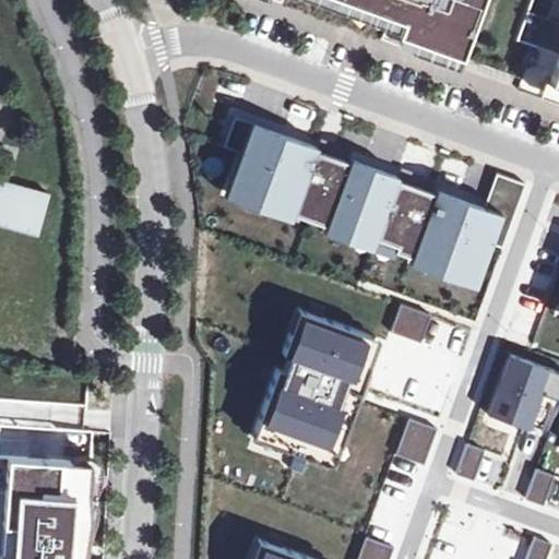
[(271,0),(283,4),(283,0),(301,0),(384,30),(380,39),(459,68),(483,0),(271,0)]
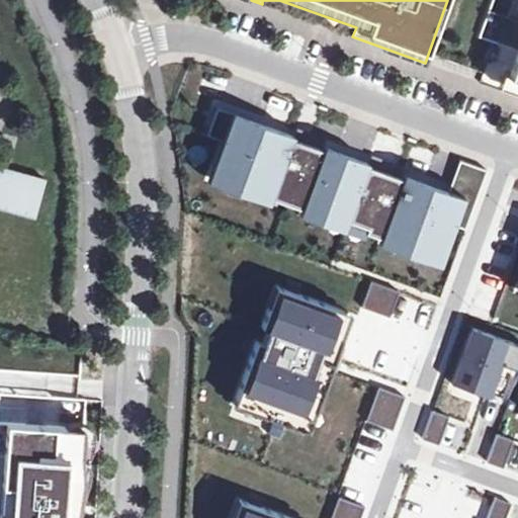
[(517,0),(493,0),(480,37),(495,42),(481,83),(517,96),(517,0)]
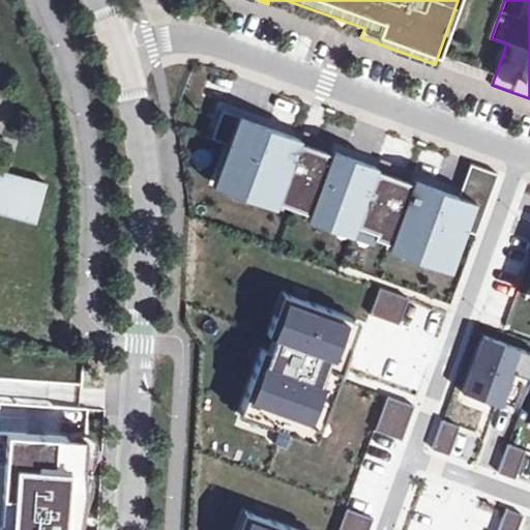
[(392,238),(452,260),(463,235),(464,230),(475,235),(487,206),(459,196),(447,192),(414,180),(412,182),(377,170),(378,167),(331,150),(330,152),(298,141),(299,139),(232,114),(223,111),(212,139),(227,144),(225,150),(216,174),(260,190),(259,195),(293,208),(295,203),(357,226),(356,231),(390,243),(392,238)]
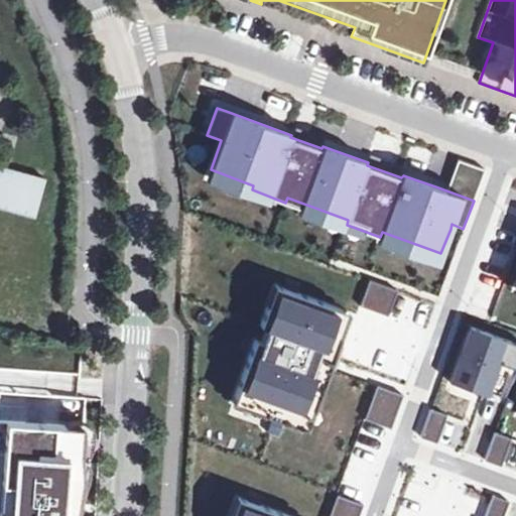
[(485,169),(458,159),(446,190),(474,201),(485,169)]
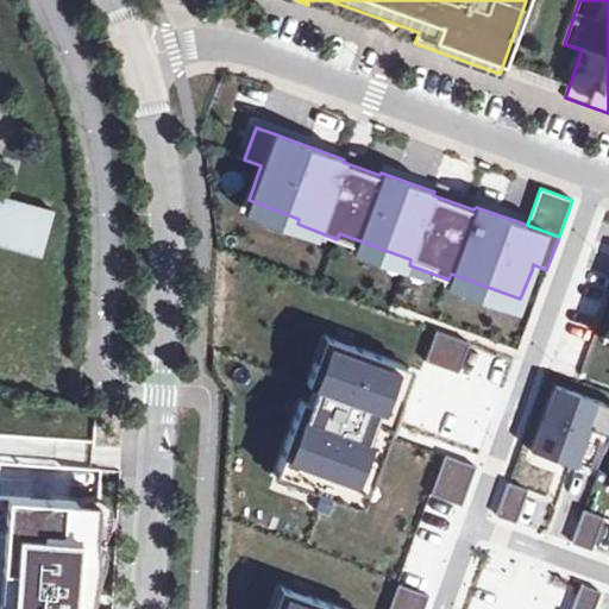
[(56,212),(0,195),(0,249),(42,262),(56,212)]
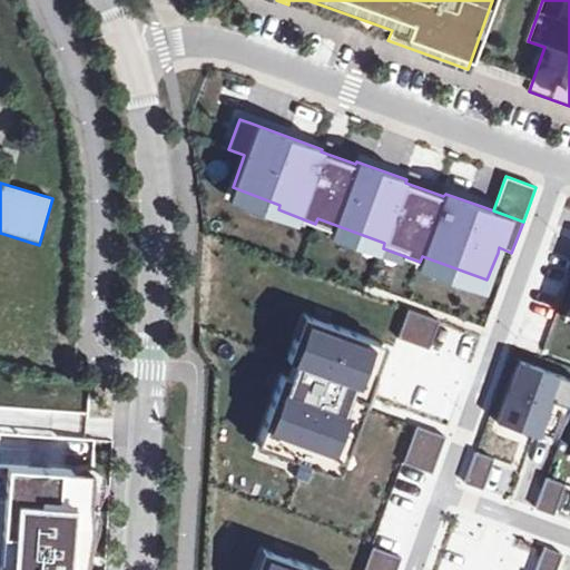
[(408,310),(403,321),(397,337),(429,349),(434,332),(439,321),(408,310)]
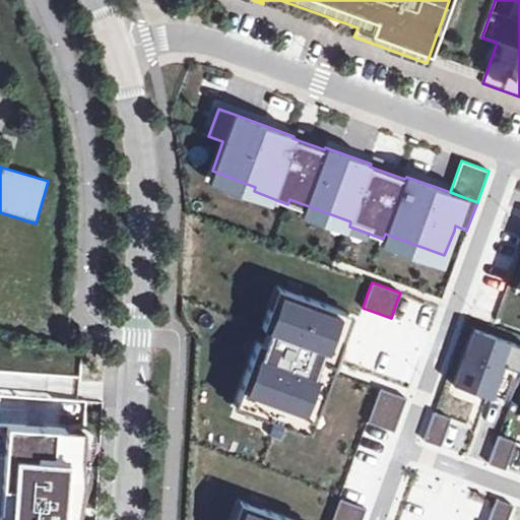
[(275,311),(283,289),(277,286),(270,309),(275,311)]
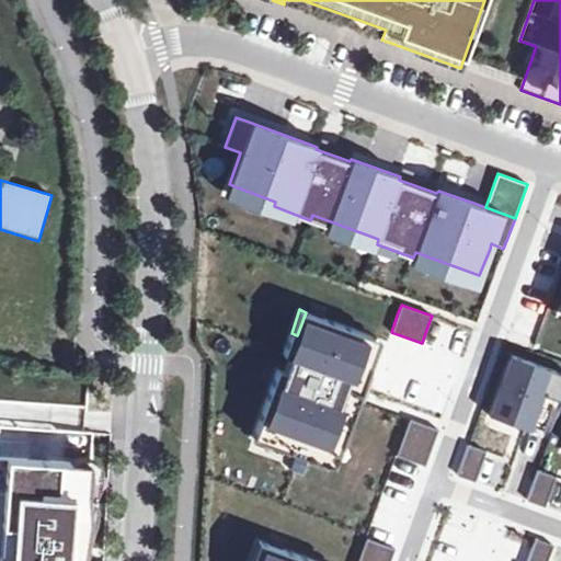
[(342,446),(356,409),(370,367),(363,364),(373,336),(306,312),(297,335),(292,333),(284,354),(290,356),(284,371),(278,369),(274,379),(255,431),(285,442),(283,449),(323,464),(331,442),(342,446)]
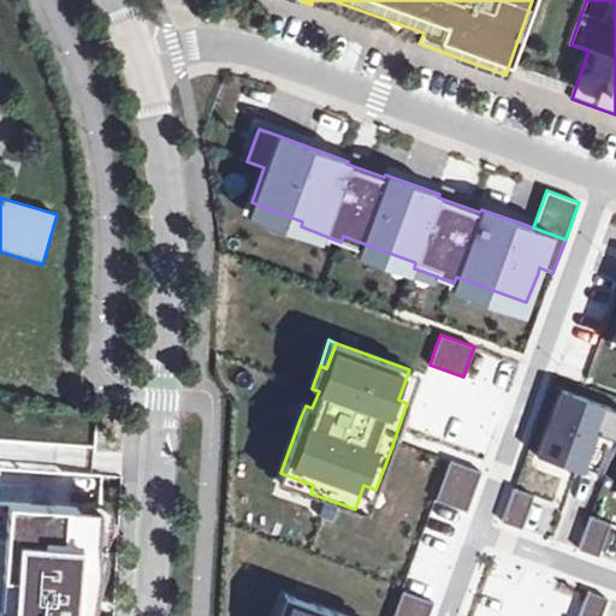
[(419,372),(409,369),(398,400),(407,403),(419,372)]
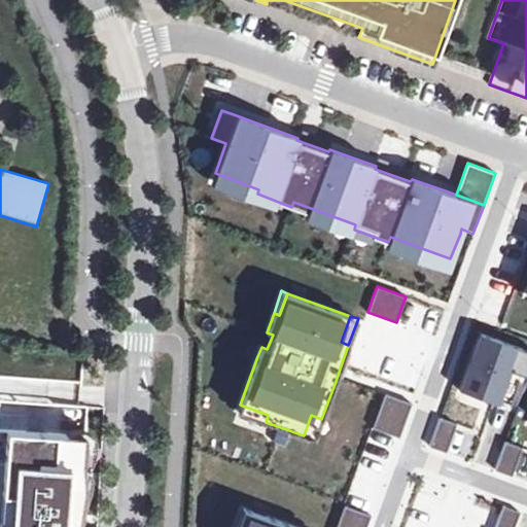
[(526,351),(478,334),(459,387),(471,391),(497,400),(511,405),(526,358),(526,351)]
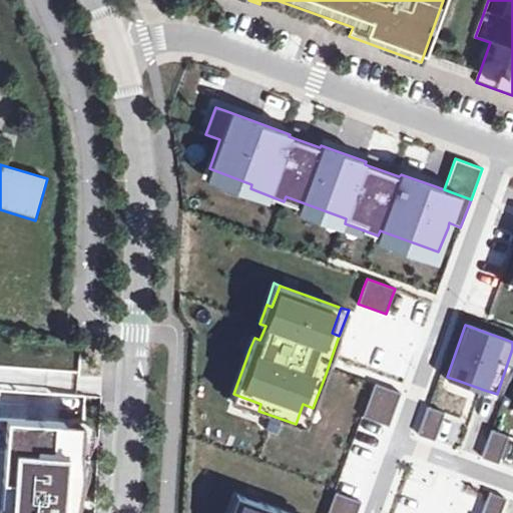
[(400,393),(375,383),(372,391),(398,400),(400,393)]
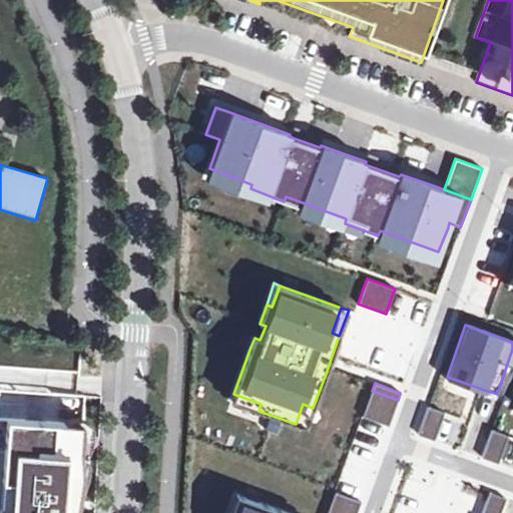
[(372,391),(363,416),(388,426),(398,400),(372,391)]
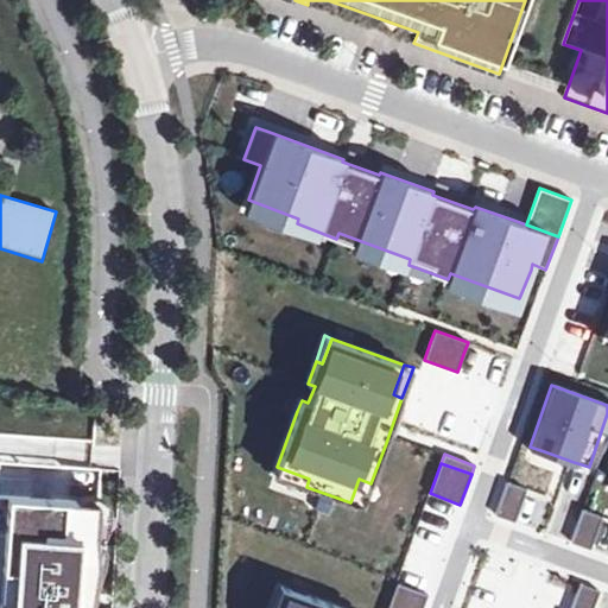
[(309,479),(277,467),(274,475),(306,487),(309,479)]
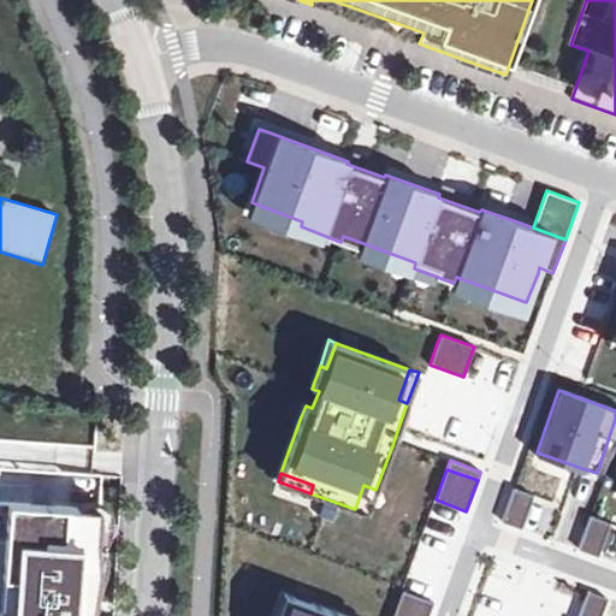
[(375,490),(363,485),(355,509),(367,514),(375,490)]
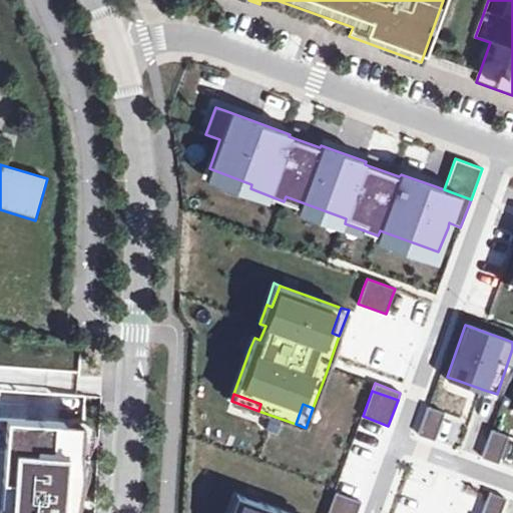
[(428,407),(427,411),(418,434),(434,440),(443,417),(444,413),(428,407)]
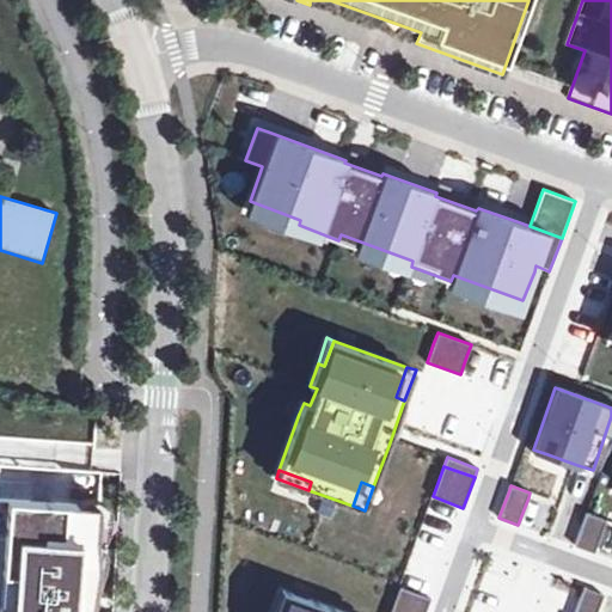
[(606,520),(587,513),(585,518),(575,545),(594,552),(604,525),(606,520)]
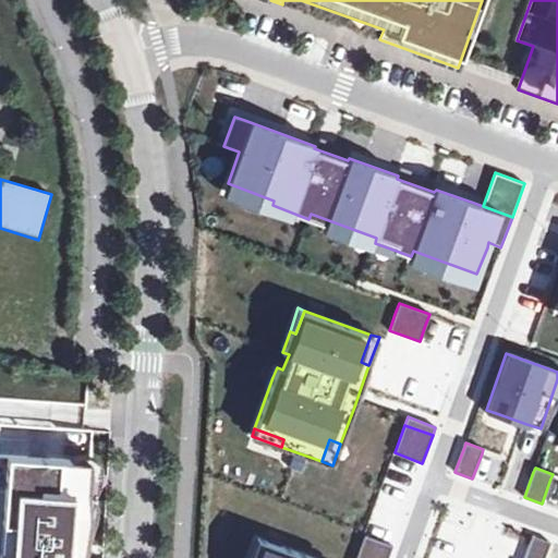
[(364,535),(355,557),(387,557),(392,545),(364,535)]
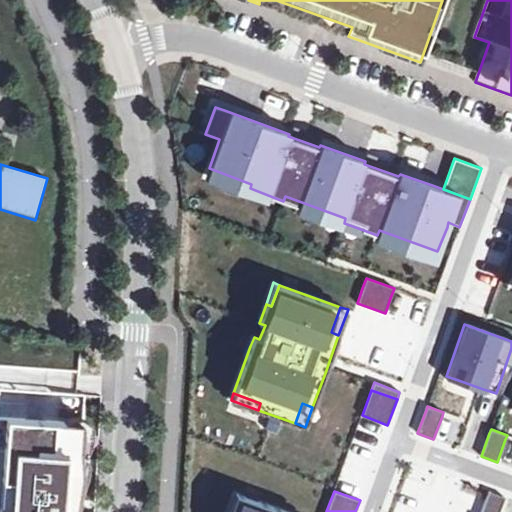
[(481,511),(499,511),(505,497),(489,491),(481,511)]
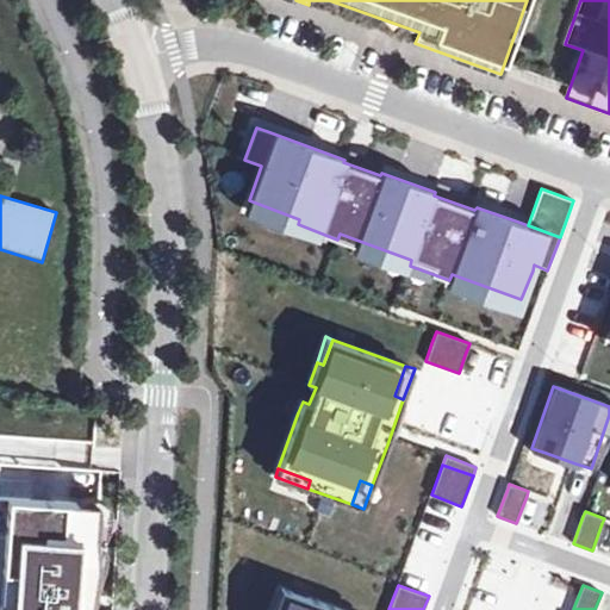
[(281,609),(288,591),(281,589),(273,609),(281,609)]
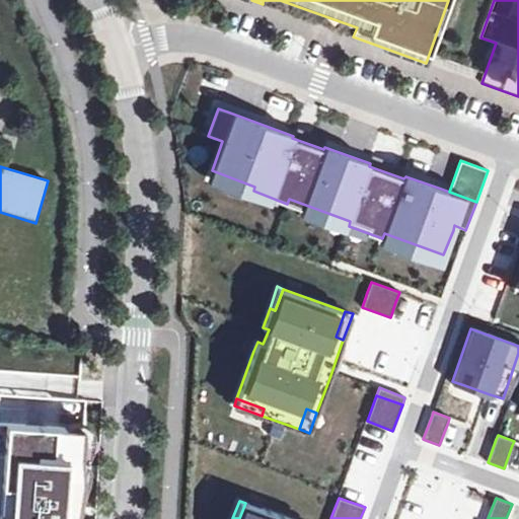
[(291,518),(245,503),(239,518),(291,518)]
